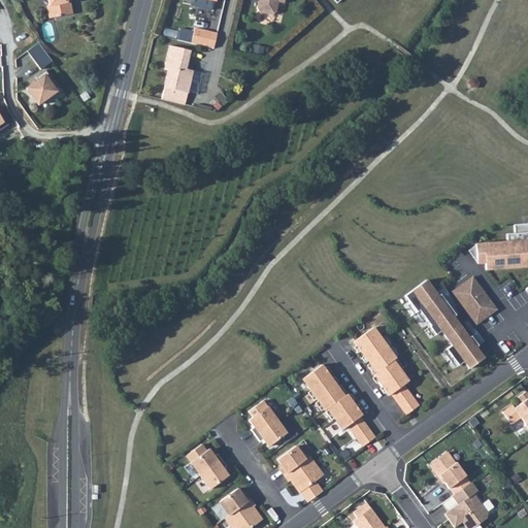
[(73,14),(71,2),(68,3),(67,0),(48,0),(51,6),(47,6),(50,20),(73,14)]
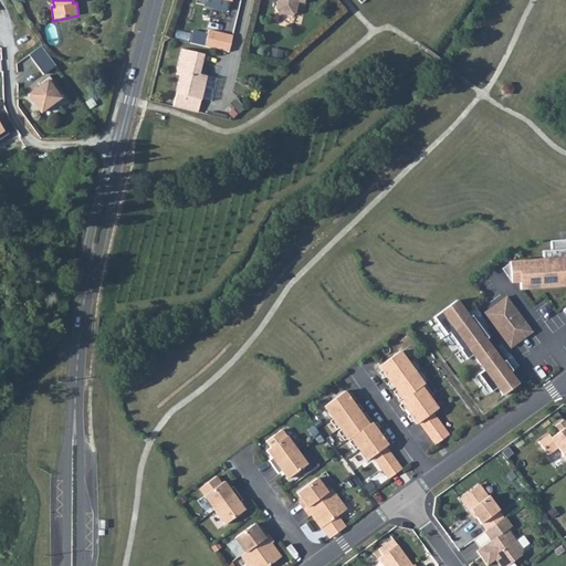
[(278,0),(275,12),(278,16),(291,19),(295,17),(299,3),(304,6),(305,0),(278,0)]
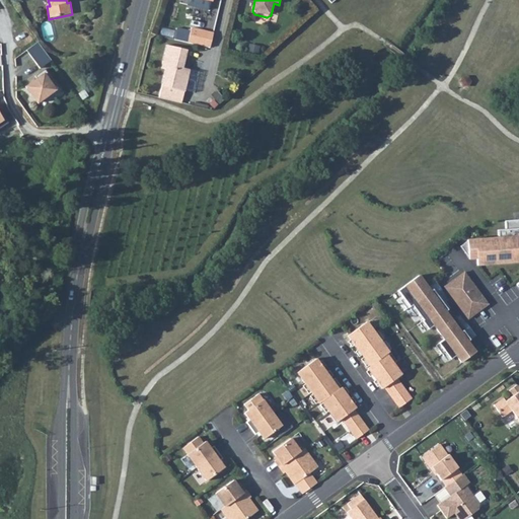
[(210,49),(213,33),(191,28),(188,44),(210,49)]
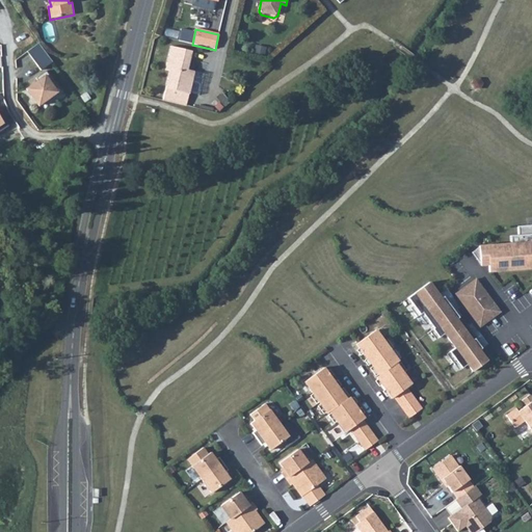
[(26,52),(41,70),(52,61),(38,43),(26,52)]
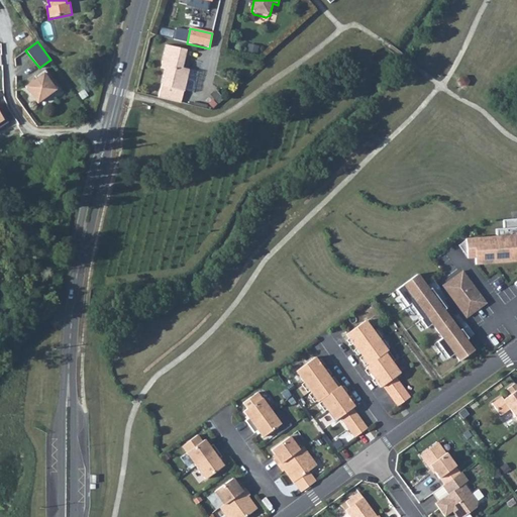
[(159,85),(182,90),(187,68),(181,66),(185,48),(165,43),(160,63),(164,64),(163,69),(159,85)]
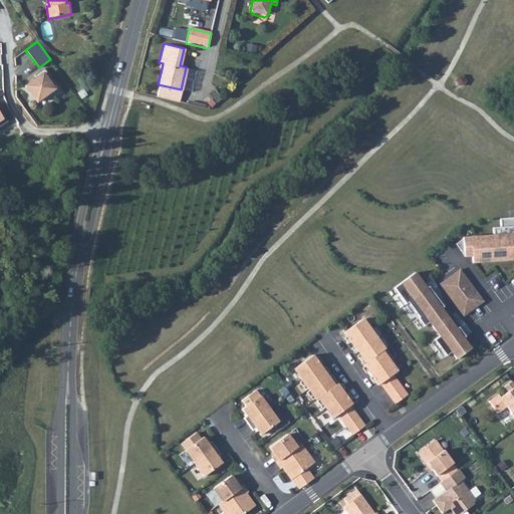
[(35,101),(54,87),(47,78),(50,76),(43,66),(34,73),(36,76),(24,85),(35,101)]
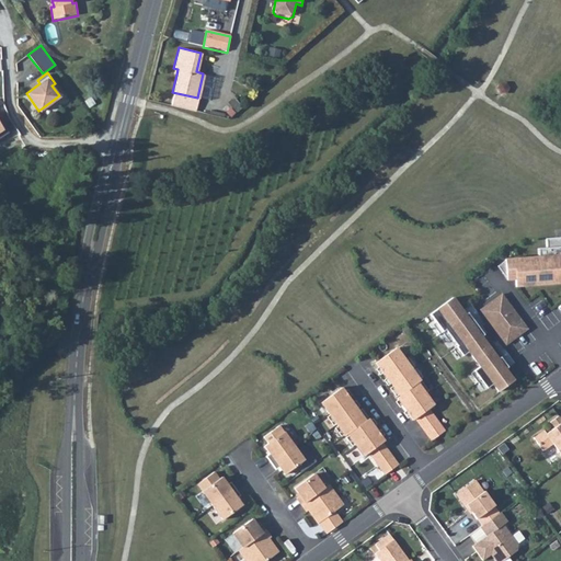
[(170,105),(194,111),(197,98),(172,92),(170,105)]
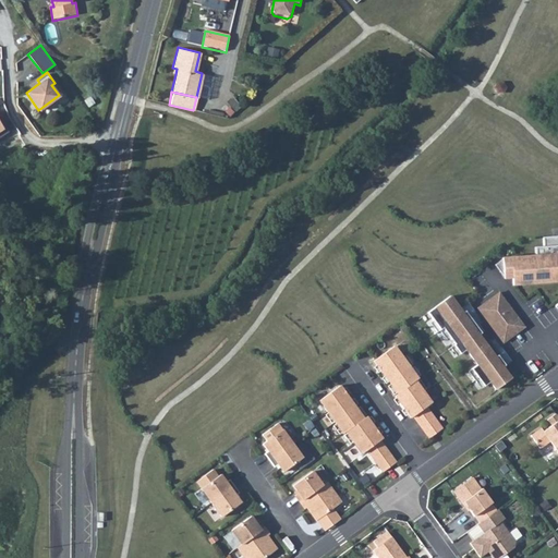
[(557,234),(544,235),(545,245),(536,246),(536,254),(502,256),(505,277),(513,277),(513,284),(557,280),(557,234)]
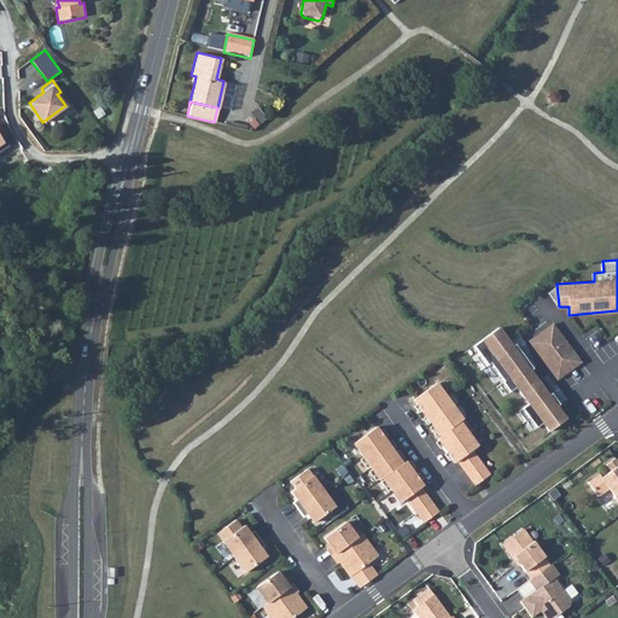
[(555,325),(530,343),(559,382),(581,363),(555,325)]
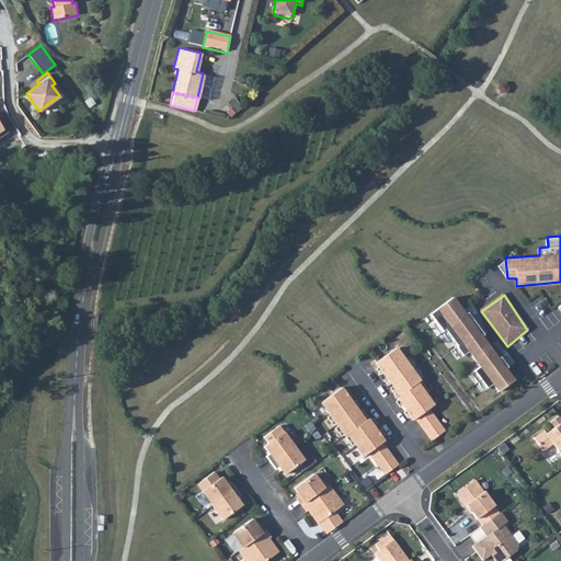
[(496,357),(482,338),(484,336),(480,330),(470,317),(468,319),(454,299),(431,316),(441,329),(437,331),(439,334),(443,333),(445,336),(448,333),(458,346),(454,350),(456,353),(459,351),(462,356),(469,352),(479,366),(473,370),(477,376),(473,378),(478,385),(481,381),(485,387),(491,382),(497,390),(513,379),(505,369),(507,367),(499,356),(496,357)]
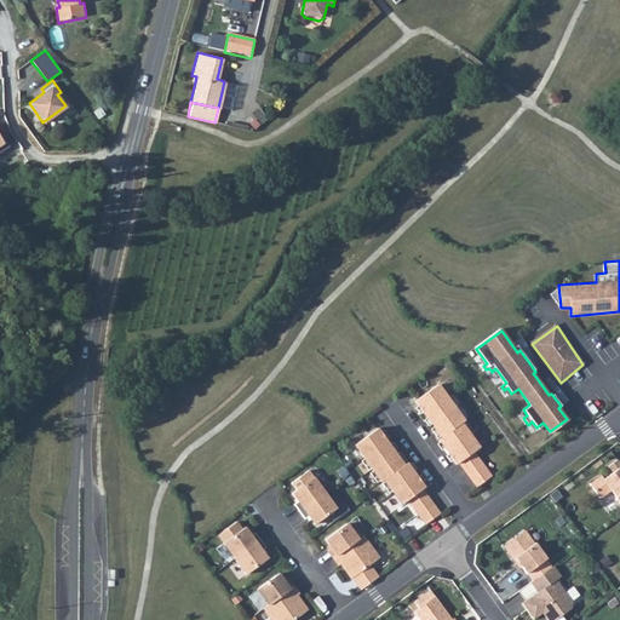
[(458,463),(476,487),(491,476),(474,452),(478,448),(461,423),(464,420),(437,384),(414,401),(441,437),(438,440),(455,464),(458,463)]
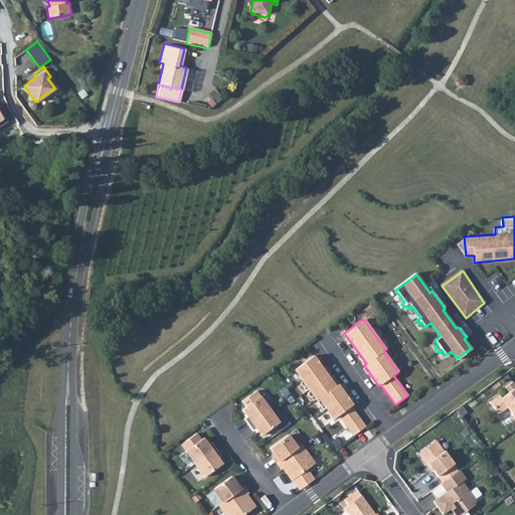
[(353,436),(365,426),(350,406),(352,404),(337,384),(335,386),(313,356),(294,370),(316,400),(318,398),(333,418),(338,415),(353,436)]
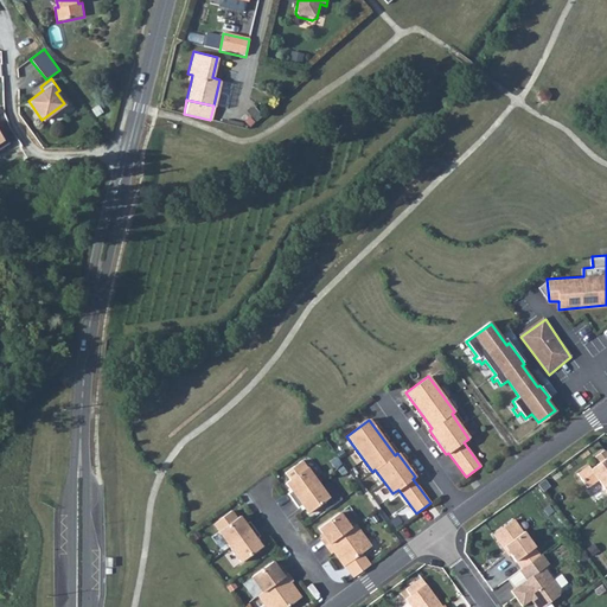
[(606,454),(604,449),(595,457),(600,462),(590,470),(587,465),(576,473),(587,487),(598,479),(606,492),(606,454)]
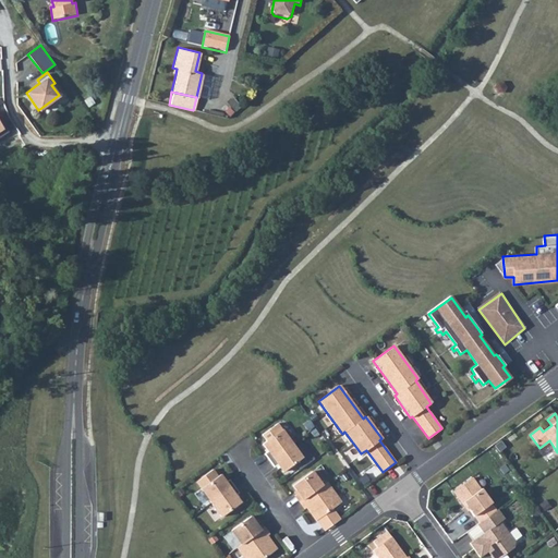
[(264,453),(269,460),(292,444),(281,429),(262,444),(267,451),(264,453)]
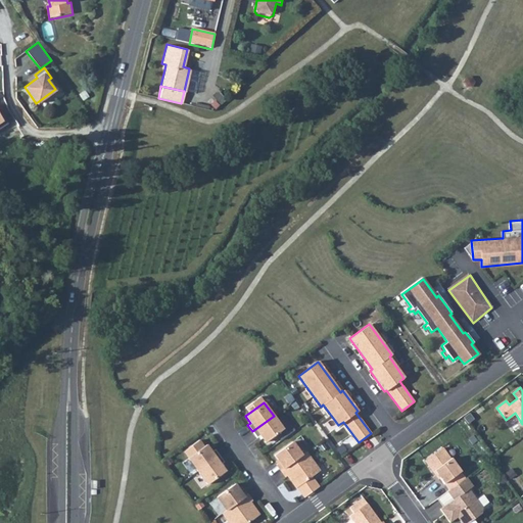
[(274,416),(252,431),(256,438),(259,435),(265,442),(283,429),(274,416)]
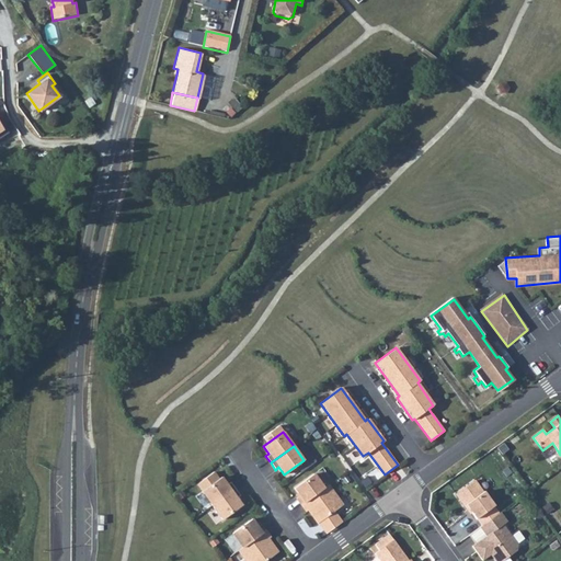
[(346,451),(354,462),(362,457),(354,446),(346,451)]
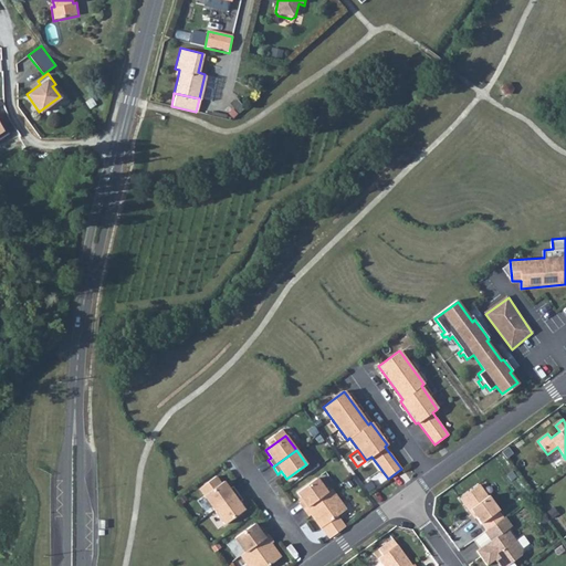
[(299,502),(303,510),(326,492),(316,478),(296,492),(302,500),(299,502)]
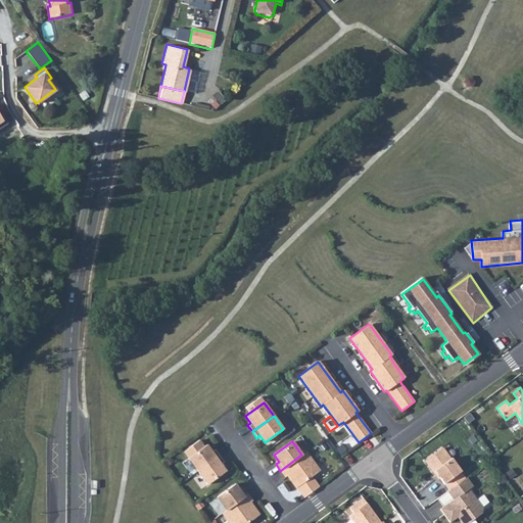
[(197,471),(219,456),(215,449),(210,452),(205,444),(188,458),(197,471)]
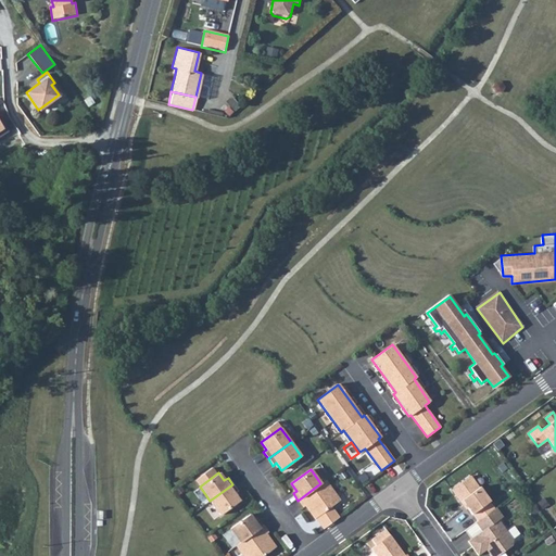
[(490,501),(479,487),(478,488),(470,476),(452,490),(459,501),(462,500),(471,514),(472,514),(478,520),(494,508),(489,502),(490,501)]
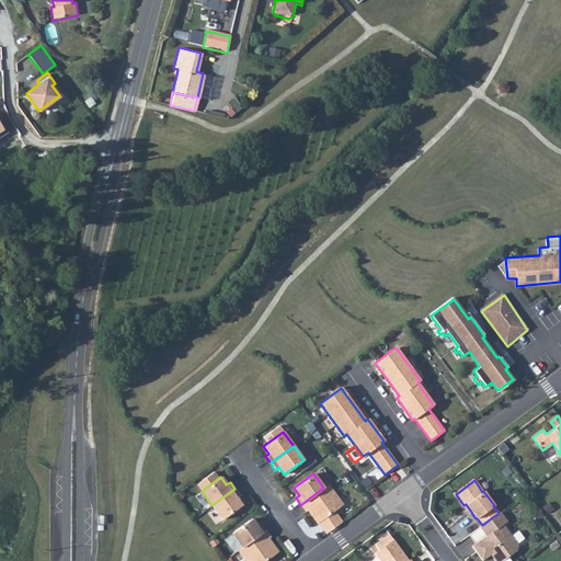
[(323,488),(300,505),(306,512),(308,510),(317,524),(343,504),(328,484),(323,488)]
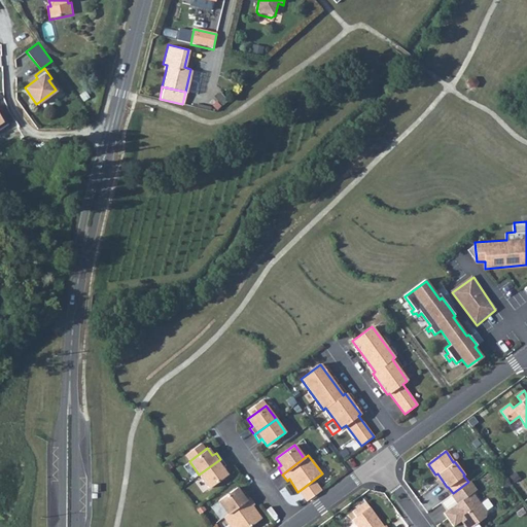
[(225,465),(220,459),(199,475),(209,488),(226,475),(222,467),(225,465)]
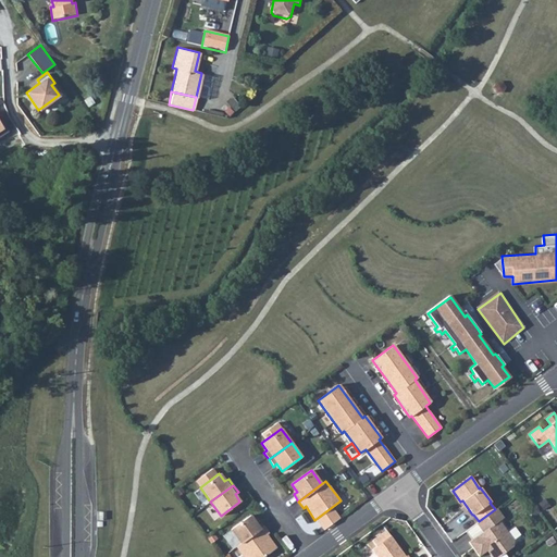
[(519,535),(514,528),(507,532),(498,521),(503,518),(496,508),(495,509),(479,521),(465,531),(471,540),(468,542),(479,556),(486,551),(491,556),(497,556),(512,546),(514,541),(512,540),(519,535)]
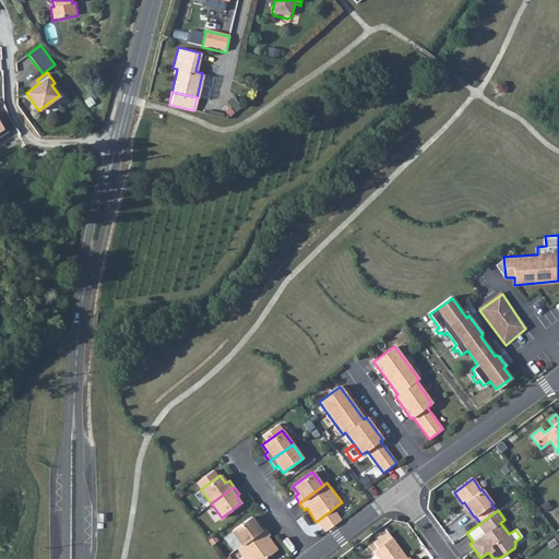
[(241,545),(264,528),(260,522),(256,524),(250,518),(230,531),(241,545)]
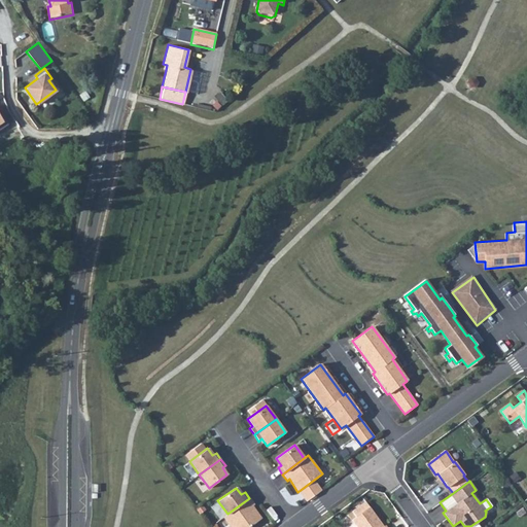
[(254,504),(249,498),(227,514),(223,517),(230,526),(248,526),(261,519),(252,505),(254,504)]
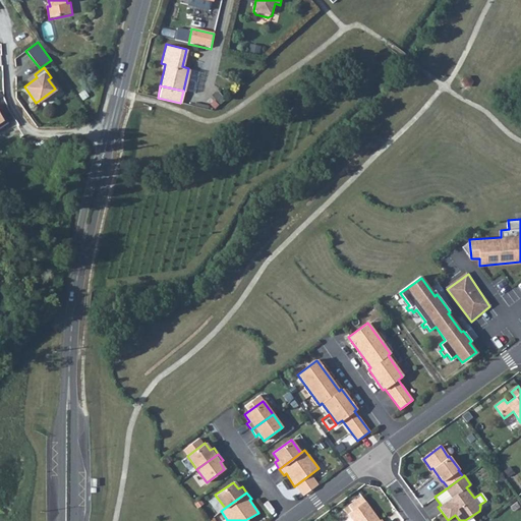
[(352,520),(380,520),(365,502),(348,514),(352,520)]
